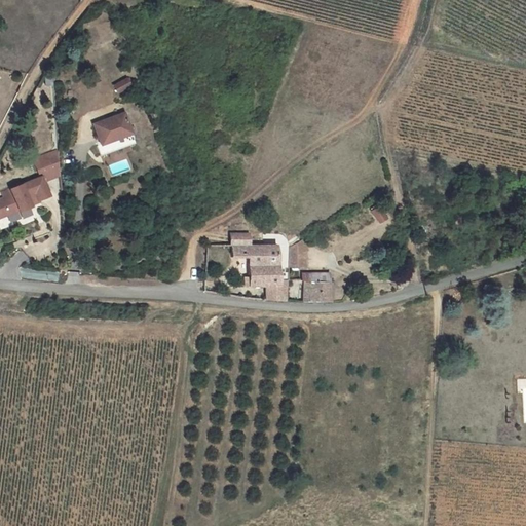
[(112,86),(119,96),(134,84),(126,76),(112,86)]
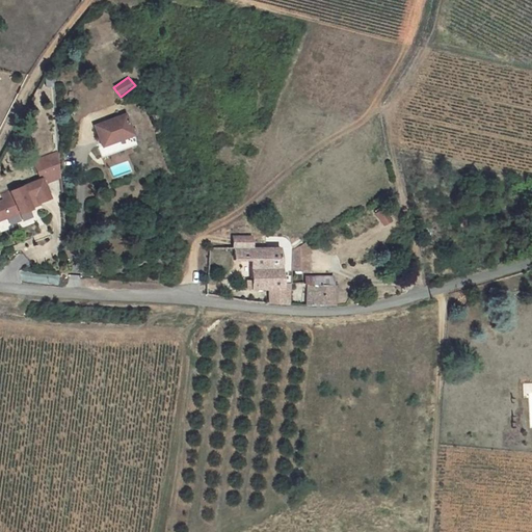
[(131,134),(124,115),(95,128),(102,147),(131,134)]
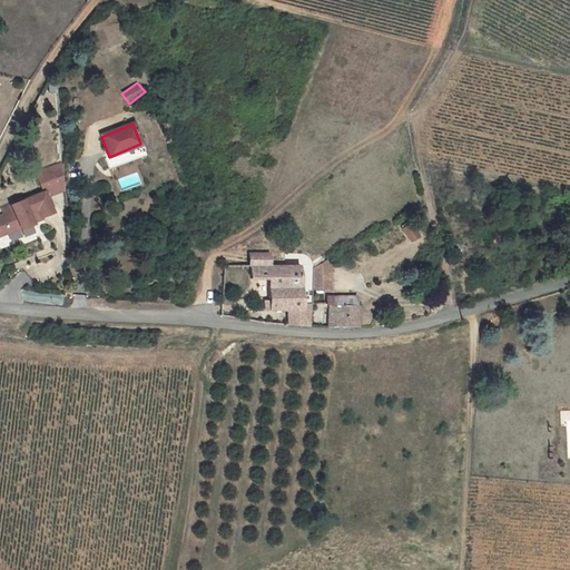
[(46,193),(48,197),(62,190),(61,165),(37,175),(45,193),(46,193)]
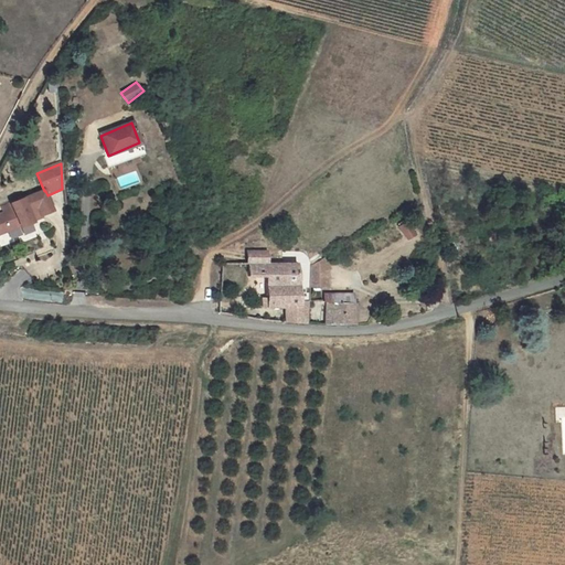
[(0,228),(7,226),(10,232),(22,227),(23,227),(34,223),(32,217),(41,213),(42,216),(54,211),(48,195),(45,191),(44,191),(4,209),(7,213),(0,216),(0,228)]
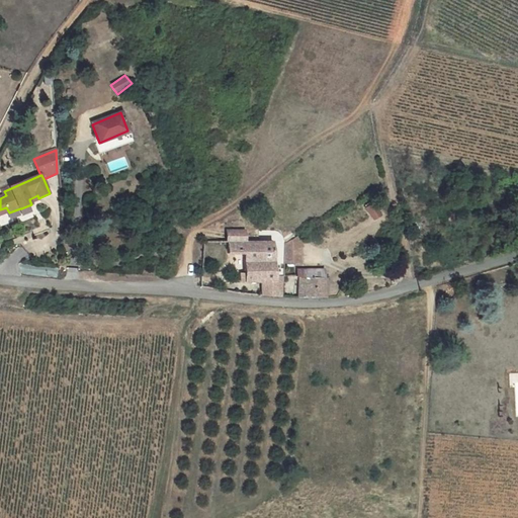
[(373,204),(366,208),(372,220),(378,217),(373,204)]
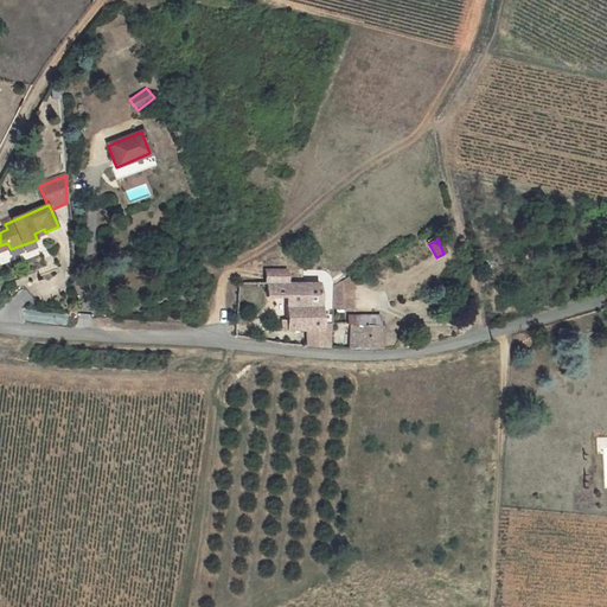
[(7,243),(0,246),(0,251),(1,254),(11,249),(7,243)]
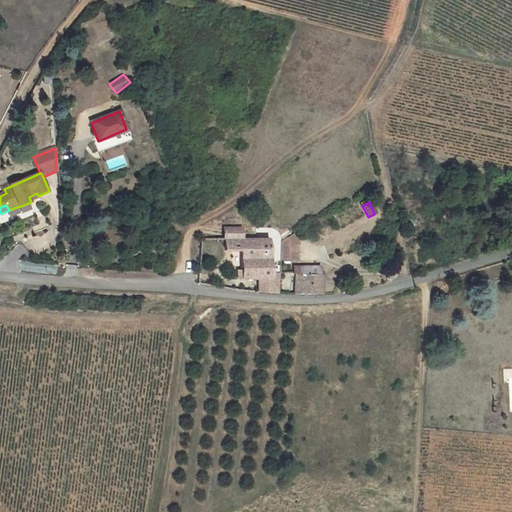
[(260,277),(260,291),(278,292),(281,273),(272,273),(272,239),(245,239),(244,226),(227,226),(227,248),(243,249),(242,267),(238,267),(238,277),(260,277)]
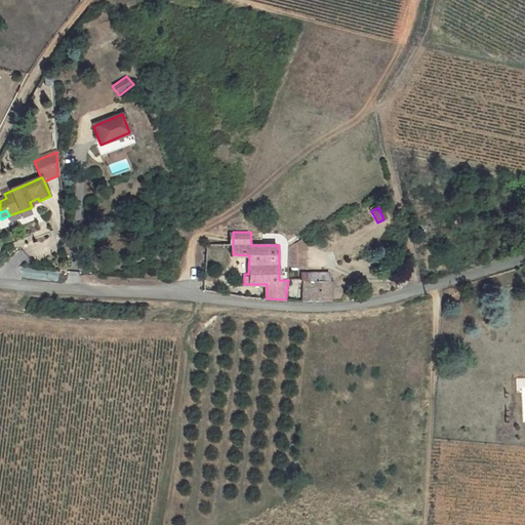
[(306,248),(300,240),(288,247),(287,267),(304,268),(306,248)]
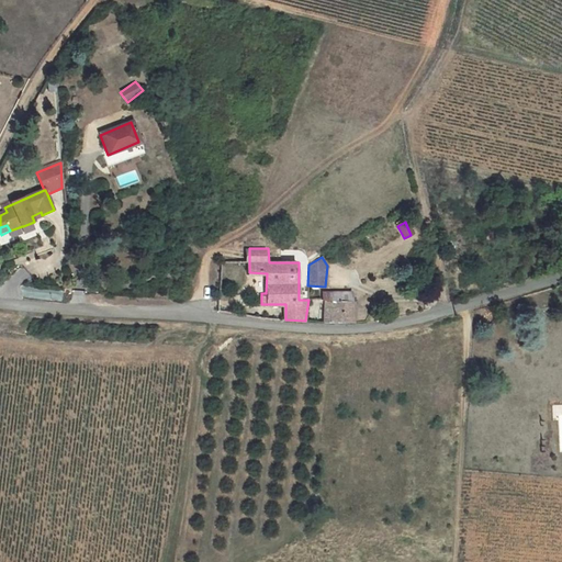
[(324,322),(353,322),(352,292),(321,293),(321,301),(324,301),(324,322)]
